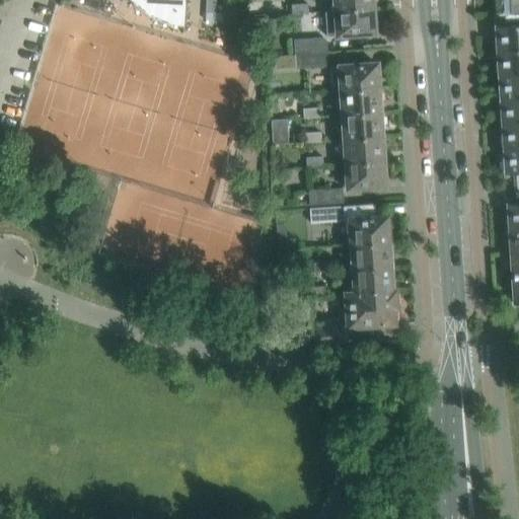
[(183,34),(184,0),(133,0),(141,7),(150,14),(160,19),(171,22),(182,24),(181,34),(183,34)]
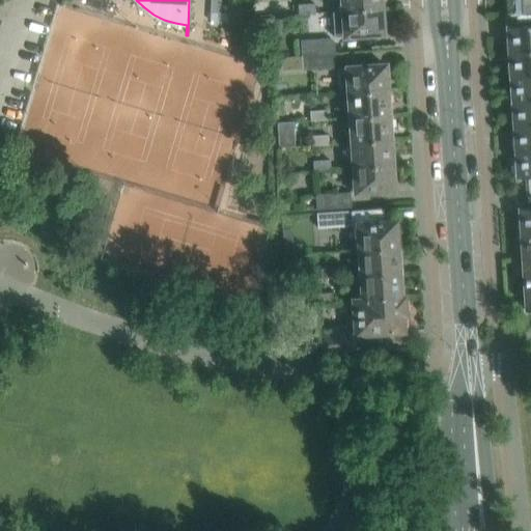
[(380,0),(341,0),(343,12),(382,9),(380,0)]
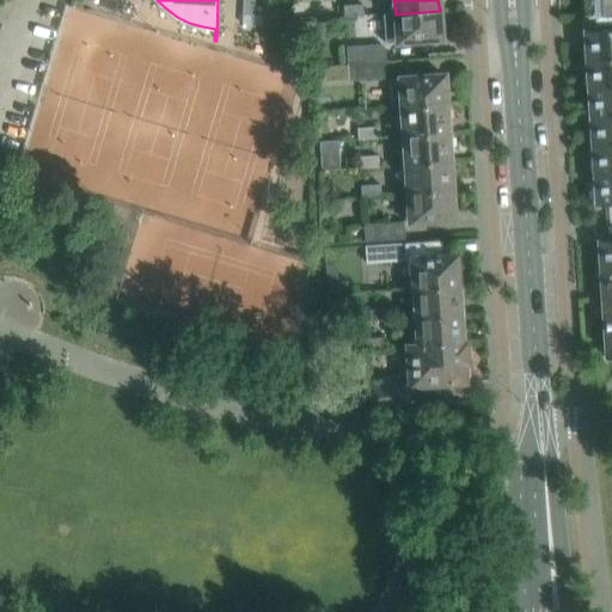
[(611,0),(583,0),(585,16),(611,13),(611,0)]
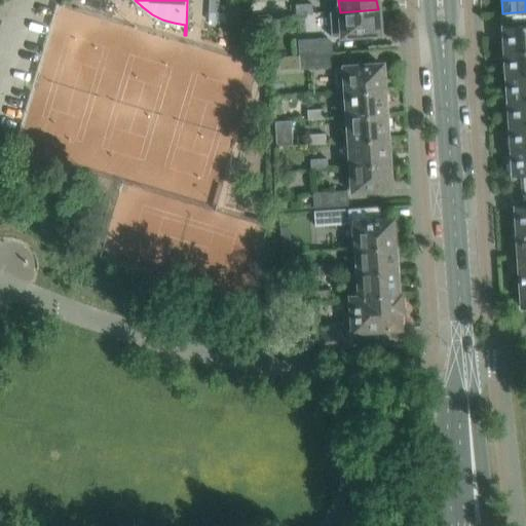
[(312,13),(312,3),(295,4),(296,14),(312,13)]
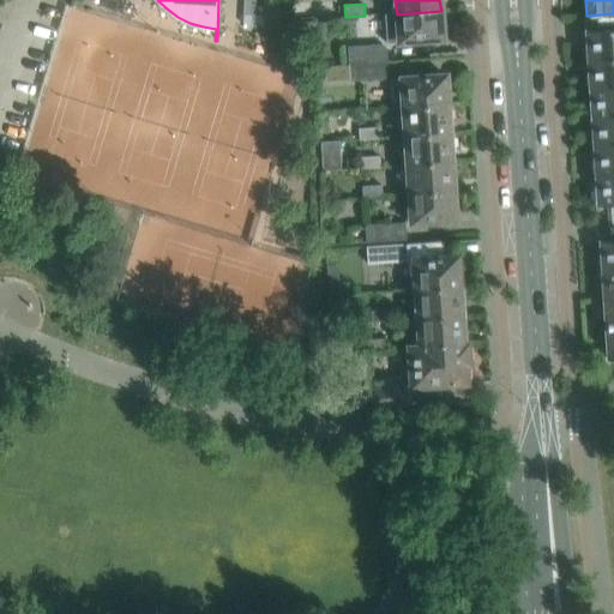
[(443,40),(441,28),(445,25),(445,16),(441,14),(441,11),(397,14),(385,14),(386,43),(398,42),(398,43),(443,40)]
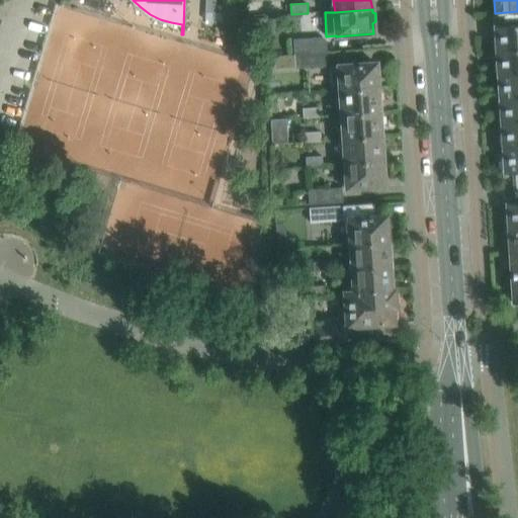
[(517,49),(517,11),(495,13),(496,37),(494,40),(494,49),(498,51),(517,49)]
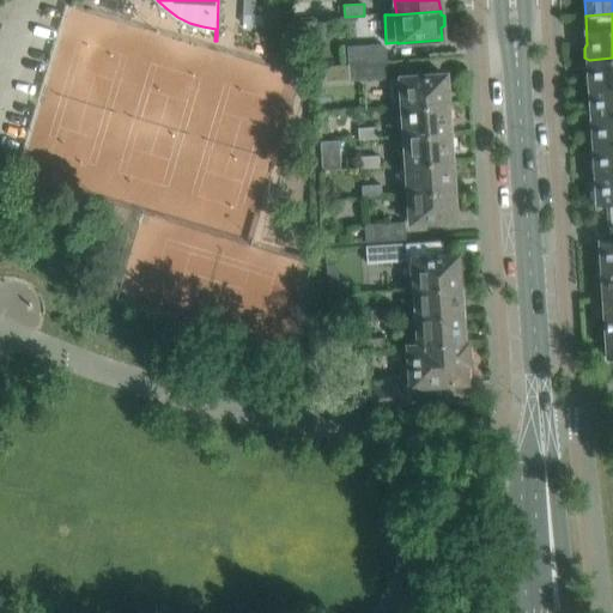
[(387,61),(386,44),(347,47),(349,64),(387,61)]
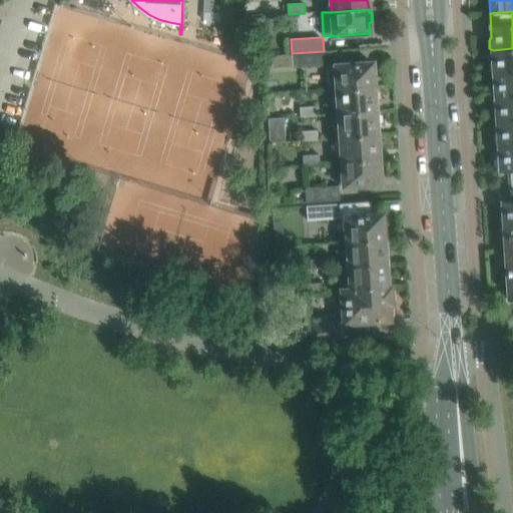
[(512,72),(512,48),(493,50),(493,61),(491,64),(491,72),(494,73),(494,74),(512,72)]
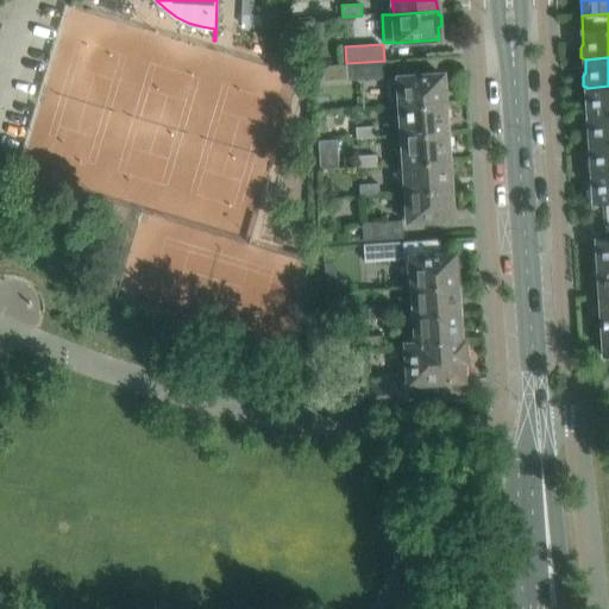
[(385,79),(384,61),(346,63),(347,81),(385,79)]
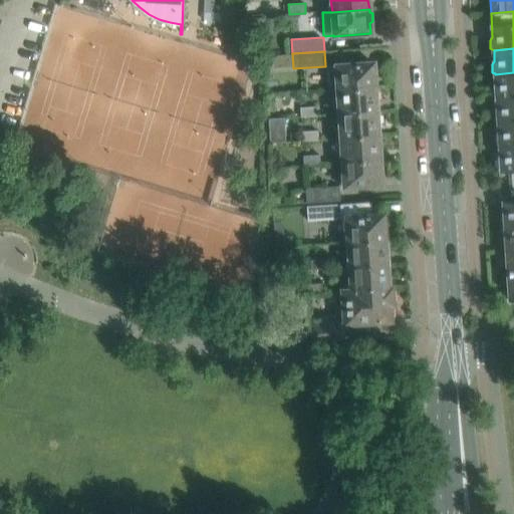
[(335,66),(327,67),(329,90),(337,90),(374,87),(373,77),(376,75),(375,67),(372,66),(372,63),(335,66)]
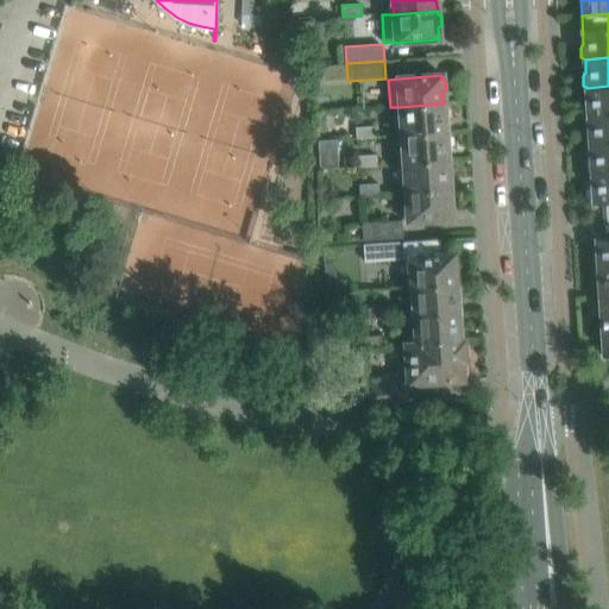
[(608,114),(608,86),(586,88),(586,101),(584,104),(585,114),(588,115),(588,117),(608,114)]
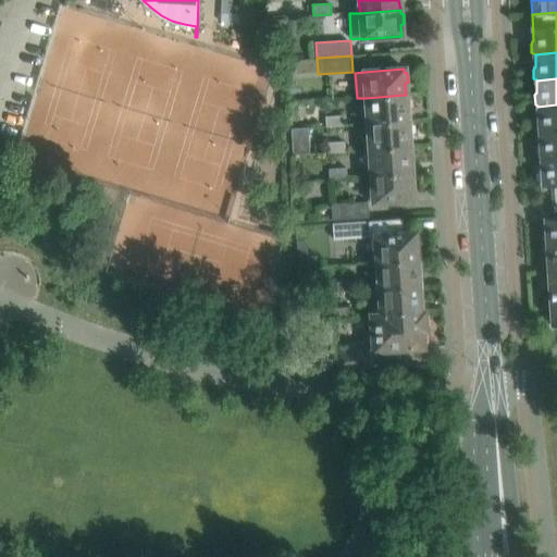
[(410,108),(409,99),(406,97),(406,95),(366,98),(368,124),(407,121),(407,110),(410,108)]
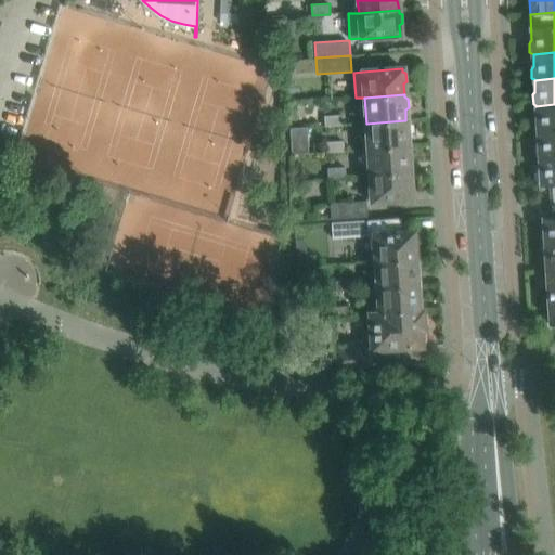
[(554,130),(554,104),(536,106),(537,119),(533,123),(534,129),(538,131),(538,132),(554,130)]
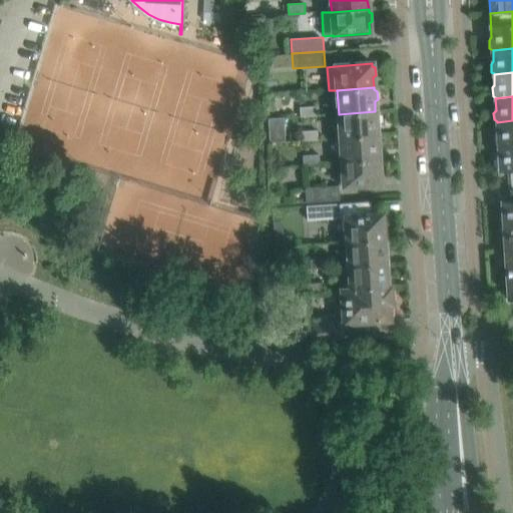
[(317,115),(316,106),(300,107),(300,116),(317,115)]
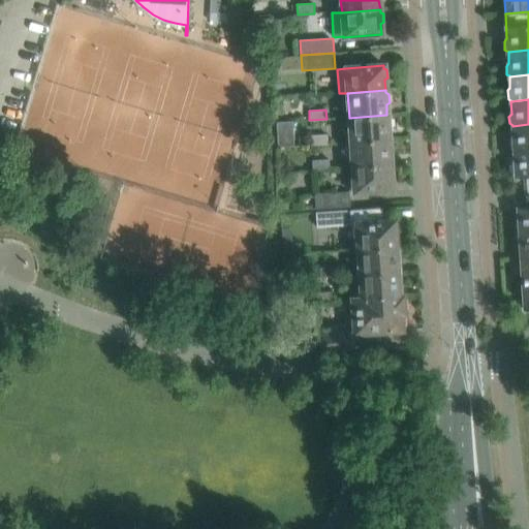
[(389,139),(387,128),(391,127),(391,119),(387,117),(386,115),(349,118),(350,143),(389,139)]
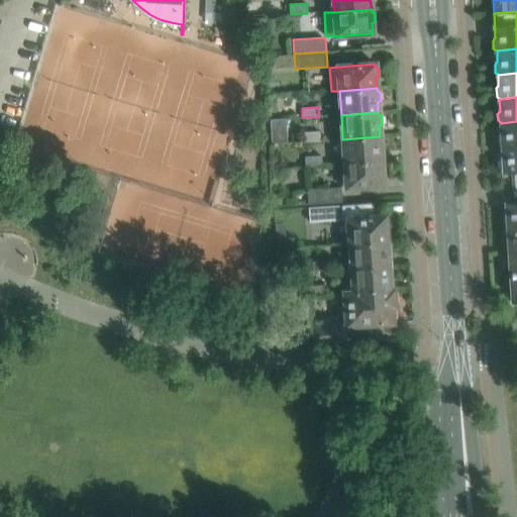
[(516,121),(501,123),(502,135),(499,137),(499,144),(503,146),(516,145),(516,121)]
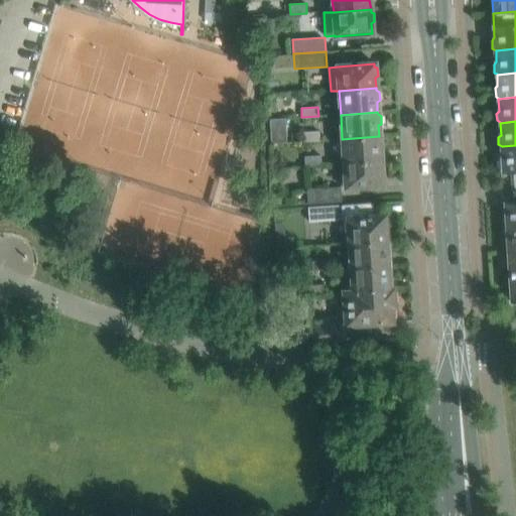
[(319,140),(319,131),(302,132),(303,141),(319,140)]
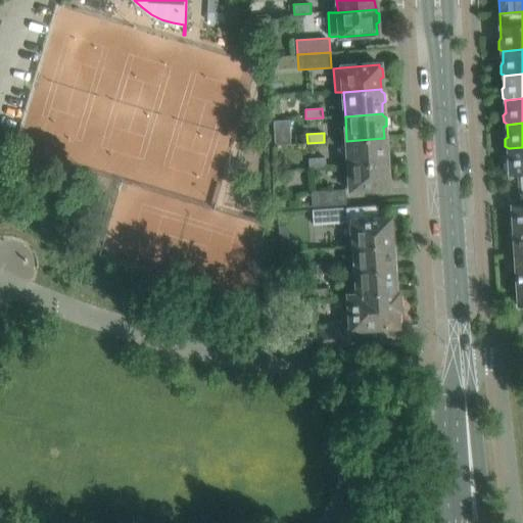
[(388,150),(387,142),(384,140),(384,138),(346,141),(348,165),(386,162),(385,152),(388,150)]
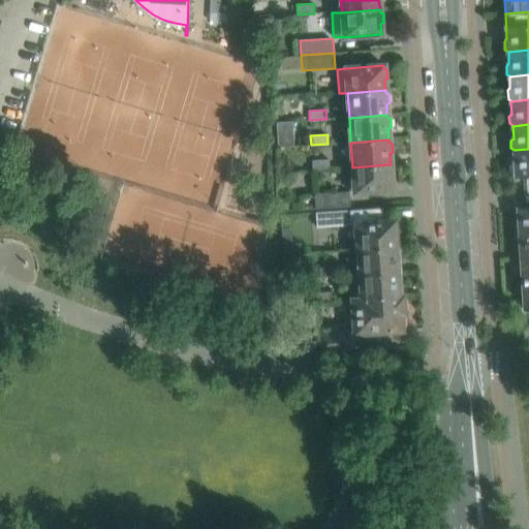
[(528,149),(515,150),(515,163),(511,165),(512,174),(516,175),(516,178),(526,177),(528,192),(528,191),(528,149)]
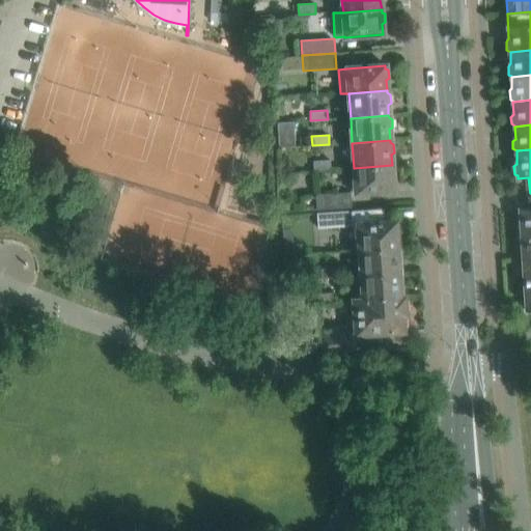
[(331,170),(330,160),(313,161),(314,171),(331,170)]
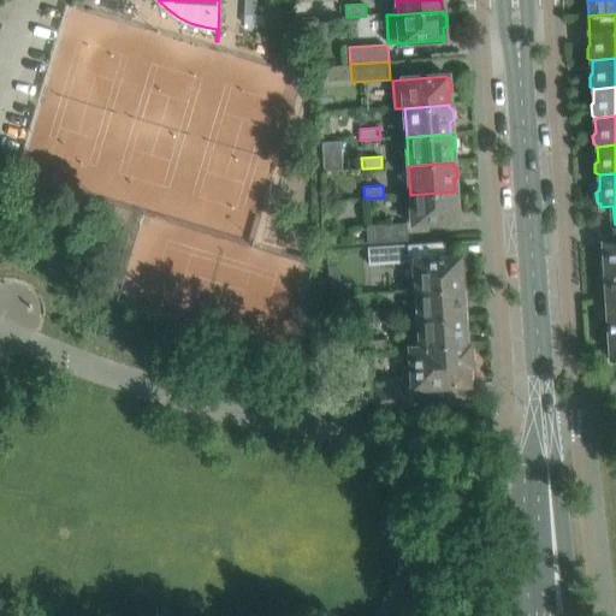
[(456,221),(456,208),(458,207),(458,196),(455,194),(455,191),(410,195),(413,225),(456,221)]
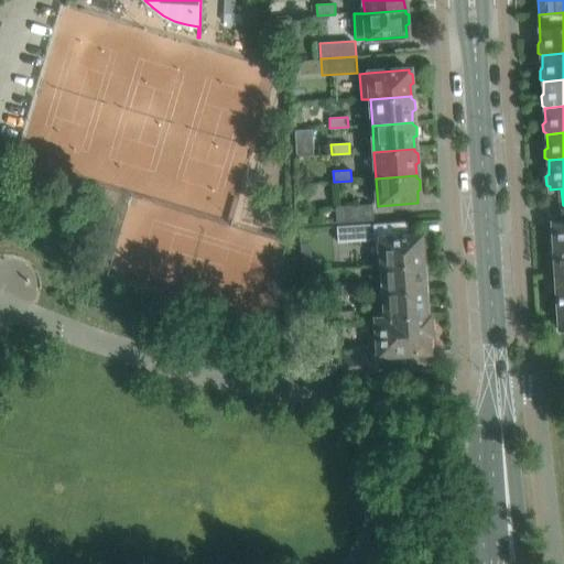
[(373,220),(372,204),(335,206),(336,223),(373,220)]
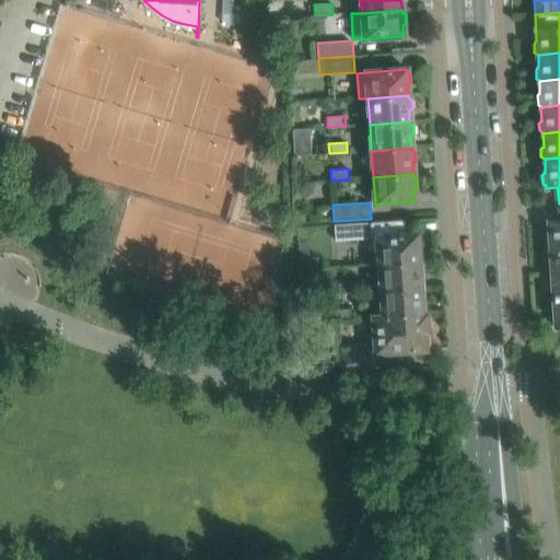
[(559,247),(559,219),(548,220),(549,234),(547,236),(547,248),(559,247)]
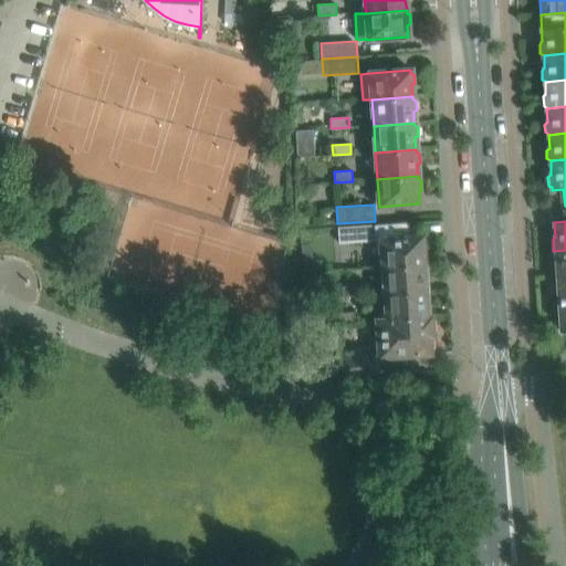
[(426,251),(426,242),(422,240),(422,238),(409,239),(408,223),(337,229),(338,243),(378,240),(380,268),(423,264),(423,254),(426,251)]
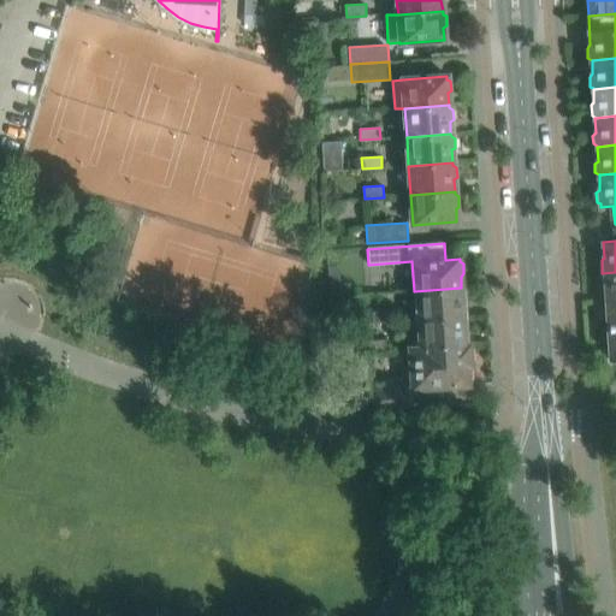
[(615,272),(602,273),(603,288),(606,289),(608,303),(615,302),(615,272)]
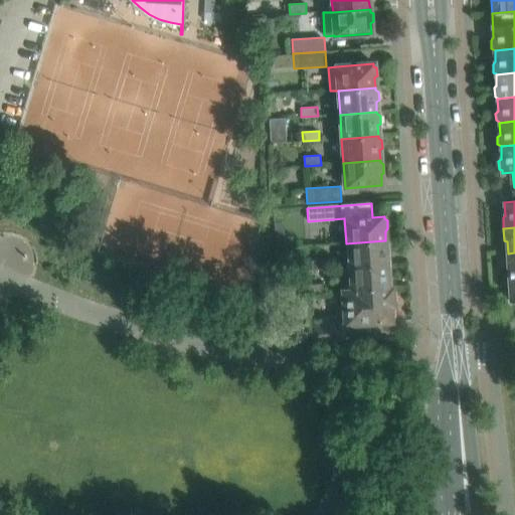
[(386,254),(389,251),(388,245),(385,242),(385,240),(346,243),(348,268),(387,265),(386,254)]
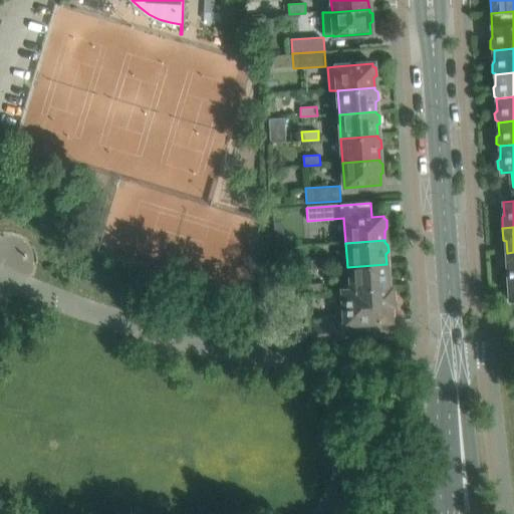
[(327,268),(327,258),(310,259),(311,269),(327,268)]
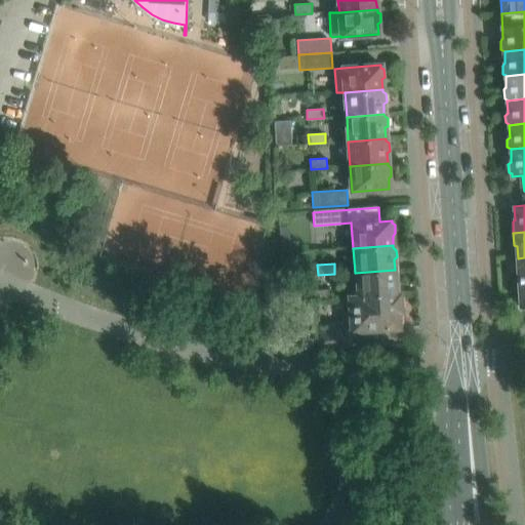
[(395,270),(355,273),(356,297),(396,294),(396,284),(398,281),(398,275),(395,272),(395,270)]
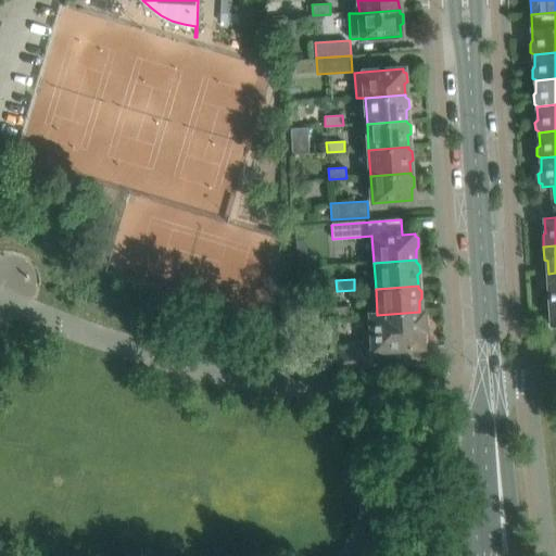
[(351,317),(351,307),(332,308),(333,318),(351,317)]
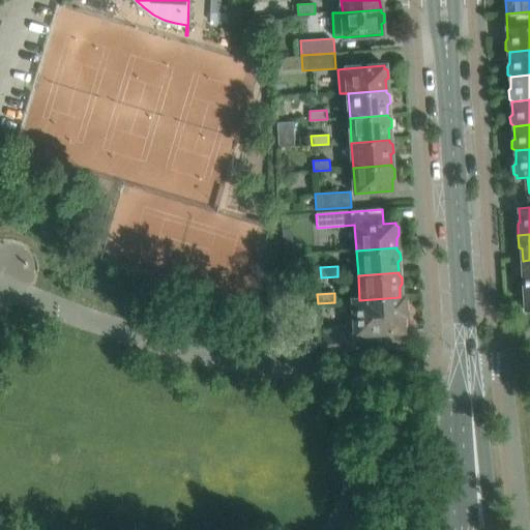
[(402,330),(401,315),(405,314),(404,297),(400,297),(359,300),(351,300),(354,334),(402,330)]
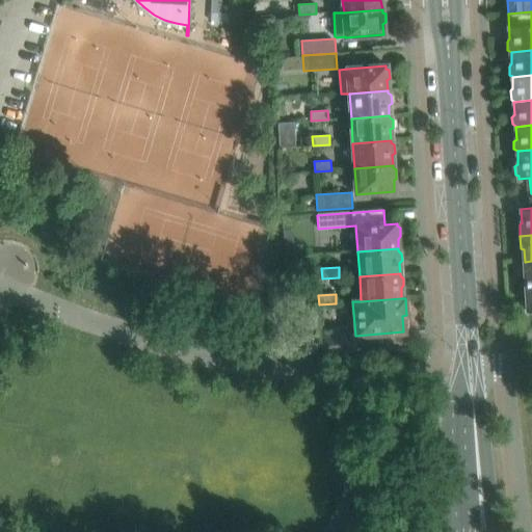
[(352,352),(351,336),(321,338),(320,338),(321,354),(352,352)]
